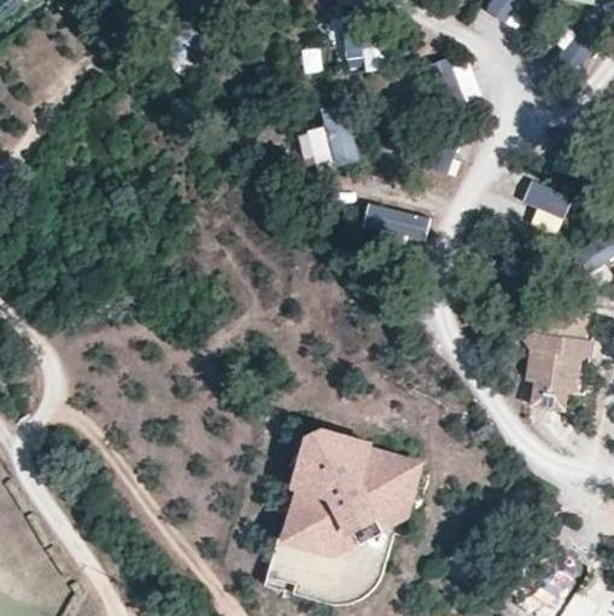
[(489,0),(483,9),(504,24),(521,0),(489,0)]
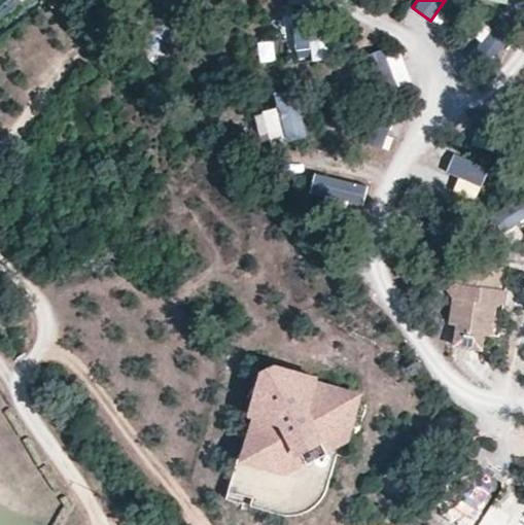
[(319,10),(287,15),(297,62),(327,56),(319,10)]
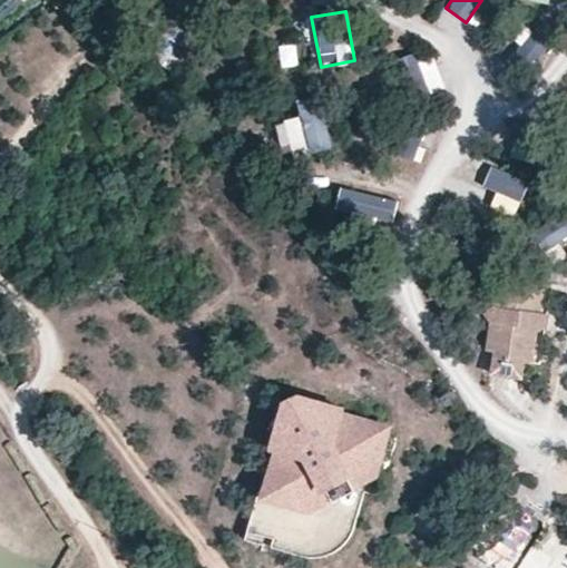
[(166,69),(188,36),(167,21),(145,55),(166,69)]
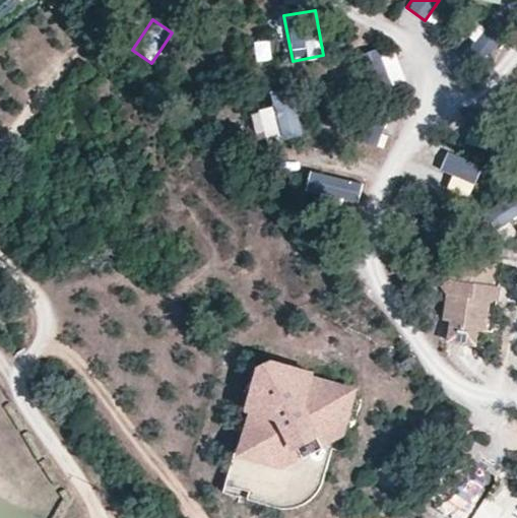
[(488,59),(504,42),(490,27),(472,45),(488,59)]
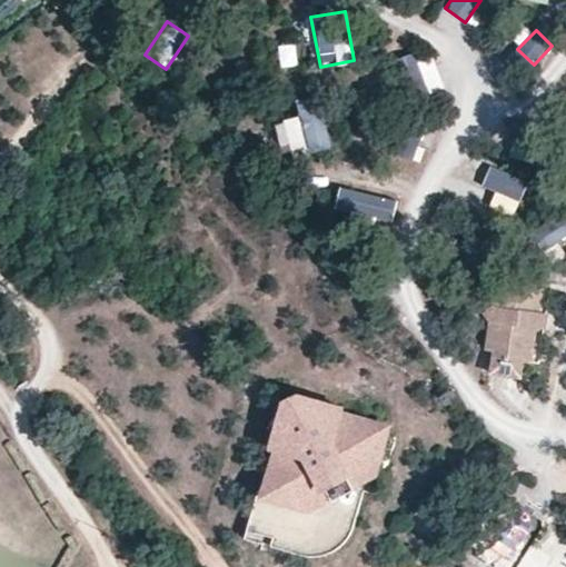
[(413,99),(437,88),(420,49),(396,59),(413,99)]
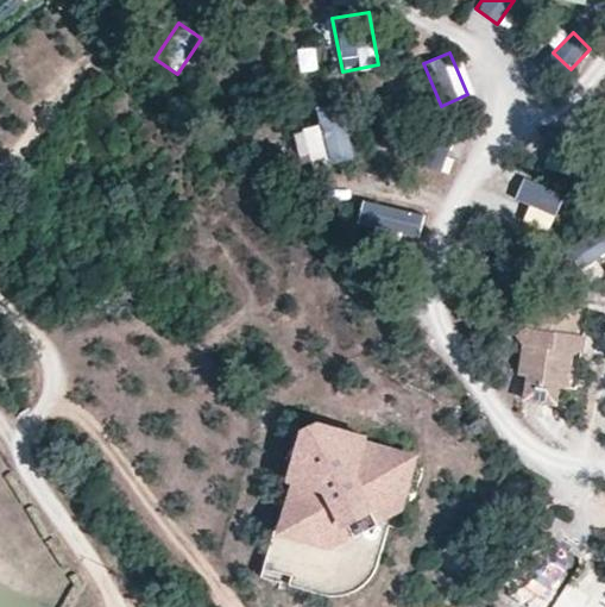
[(350,158),(344,105),(319,107),(326,161),(350,158)]
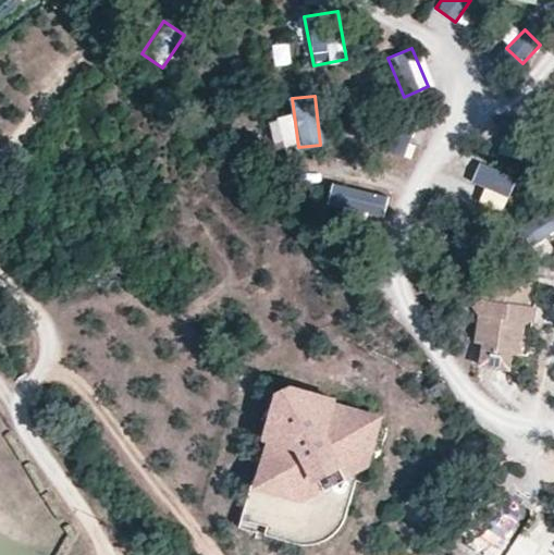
[(268,120),(277,150),(299,144),(291,113),(268,120)]
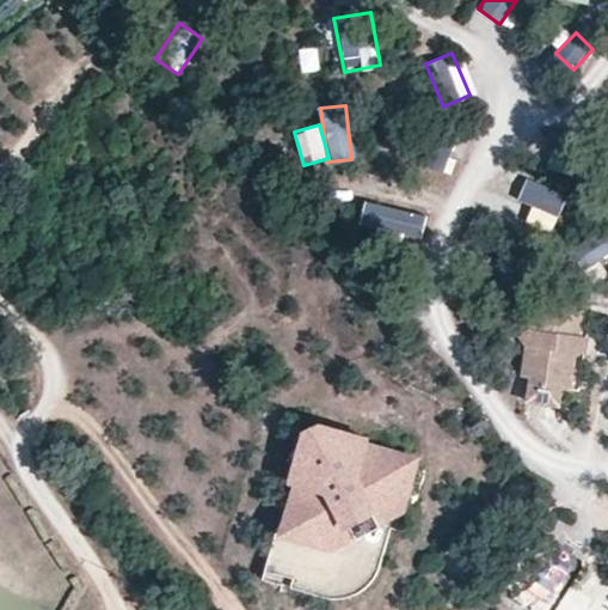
[(526,177),(516,201),(558,219),(569,194),(526,177)]
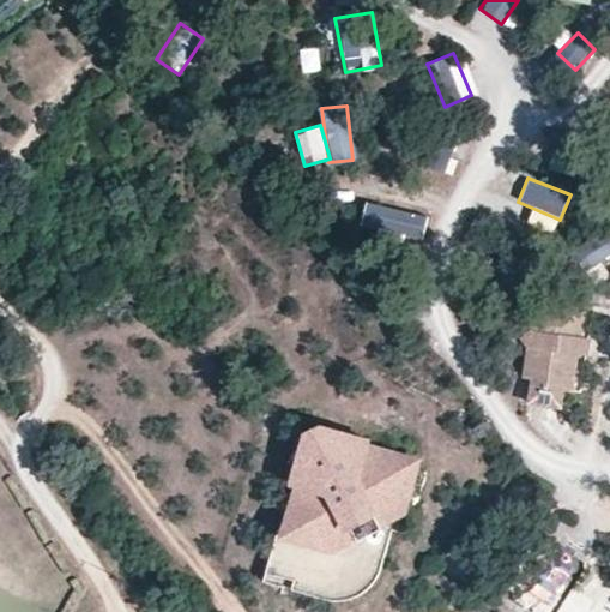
[(362,204),(358,241),(421,247),(424,210),(362,204)]
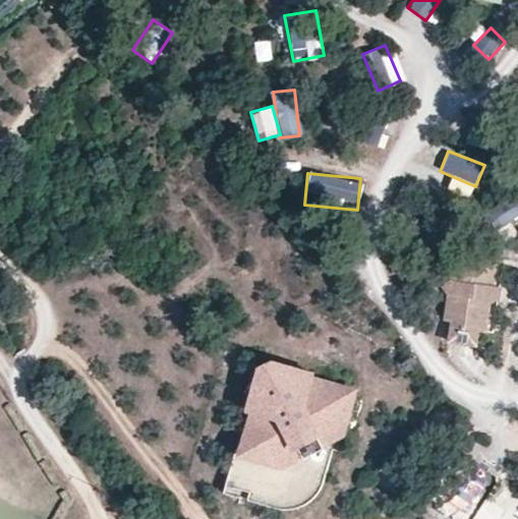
[(488,284),(493,260),(452,255),(448,280),(442,285),(446,293),(442,319),(449,319),(446,340),(474,344),(476,329),(482,330),(486,298),(488,284)]
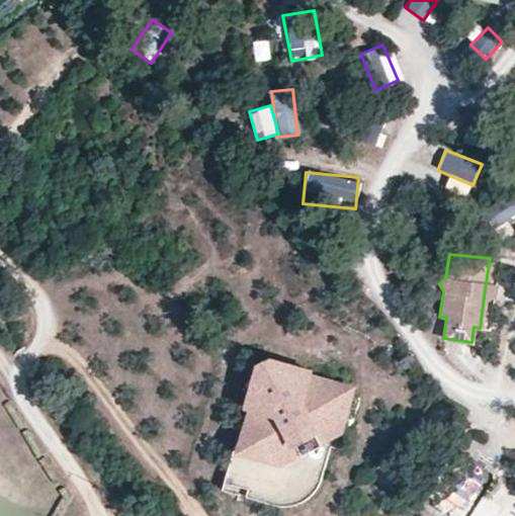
[(494,297),(496,283),(486,282),(484,296),(494,297)]
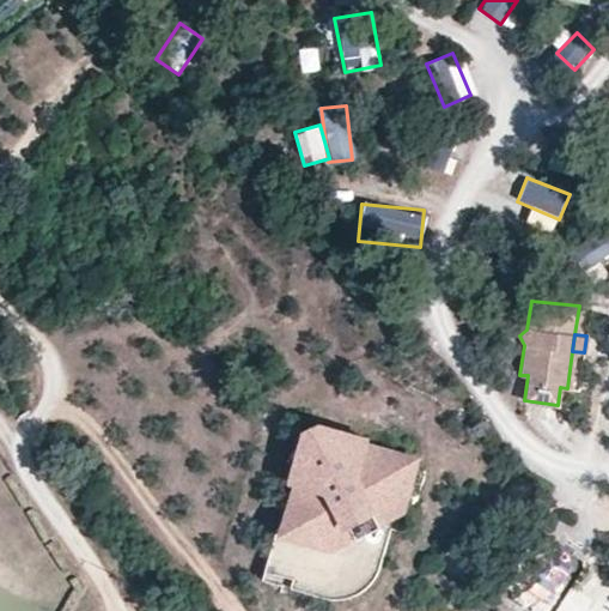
[(401,507),(414,464),(408,454),(365,442),(366,437),(312,422),(304,427),(288,481),(293,482),(280,526),(274,525),(260,579),(328,598),(341,597),(353,593),(359,590),(369,580),(373,574),(378,564),(395,504),(401,507)]
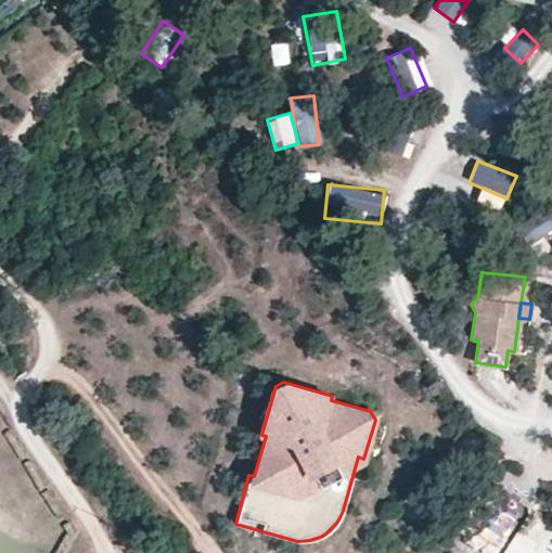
[(549,552),(551,547),(551,526),(525,513),(505,552),(549,552)]
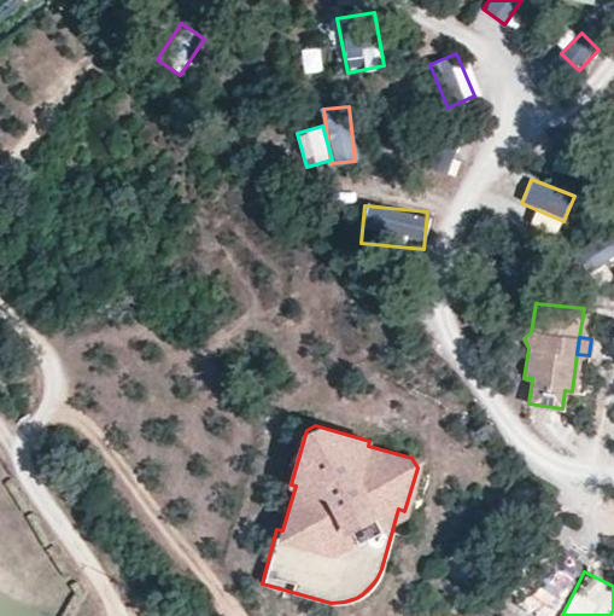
[(550,576),(538,612),(547,615),(554,615),(566,581),(550,576)]
